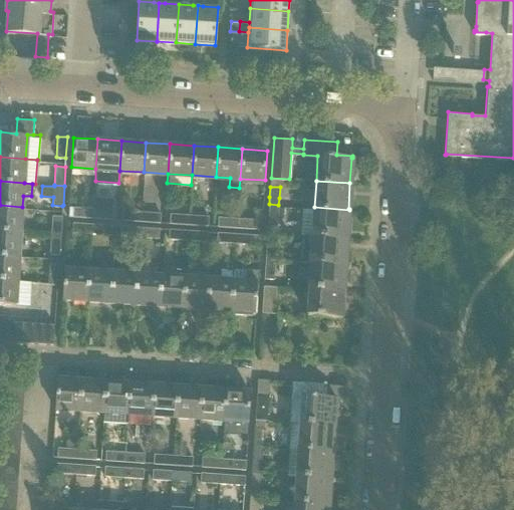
[(93,195),(93,207),(111,208),(112,196),(93,195)]
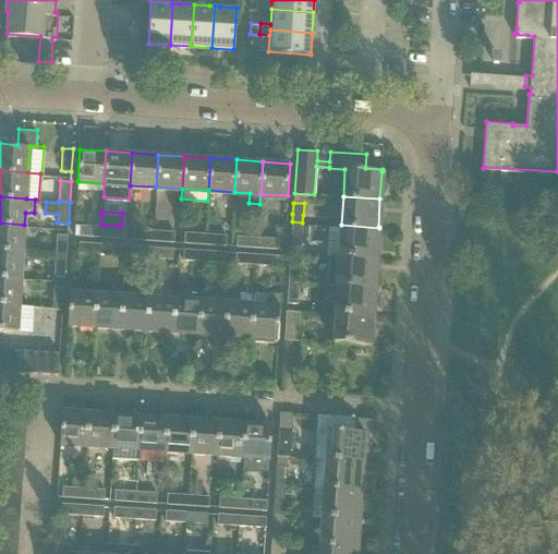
[(302,223),(292,221),(290,244),(301,244),(302,223)]
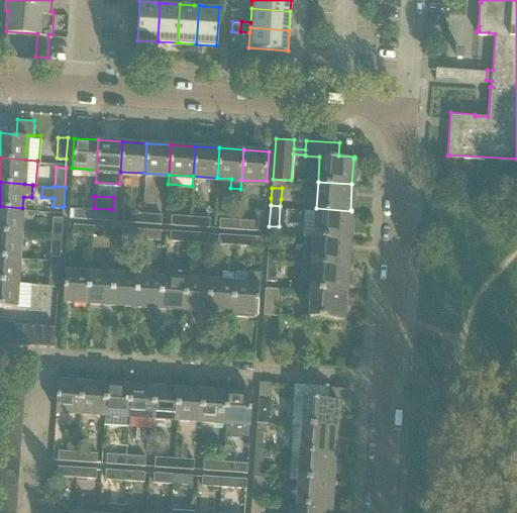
[(0,206),(0,230),(21,232),(22,208),(0,206)]
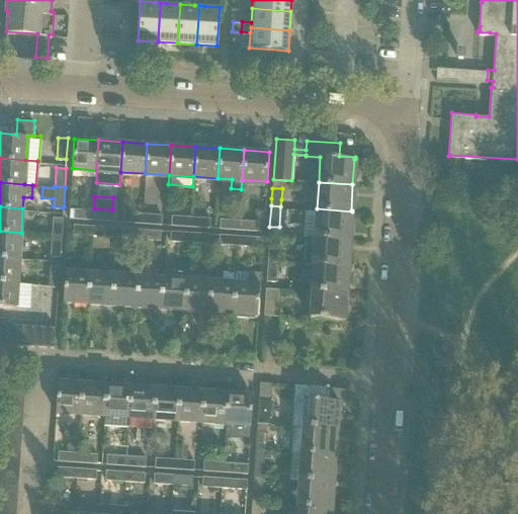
[(73,217),(93,218),(94,208),(74,207),(73,217)]
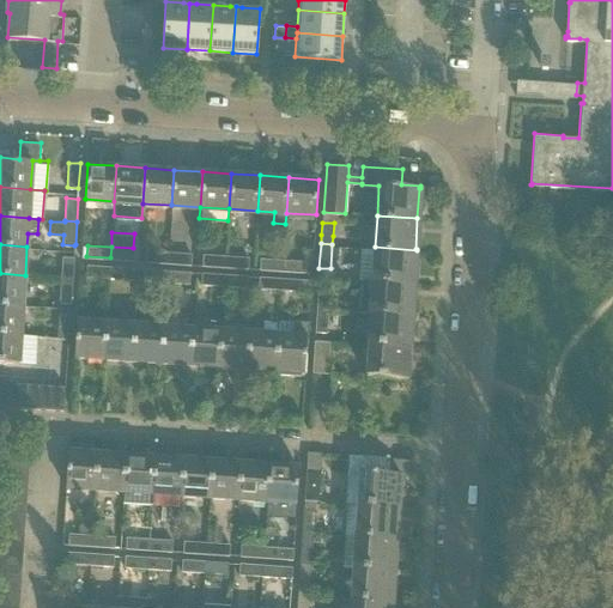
[(111,247),(110,257),(133,259),(133,248),(111,247)]
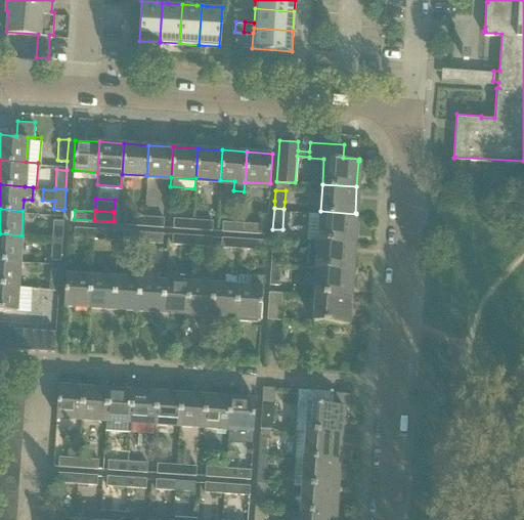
[(318,239),(320,211),(309,211),(307,237),(309,237),(318,239)]
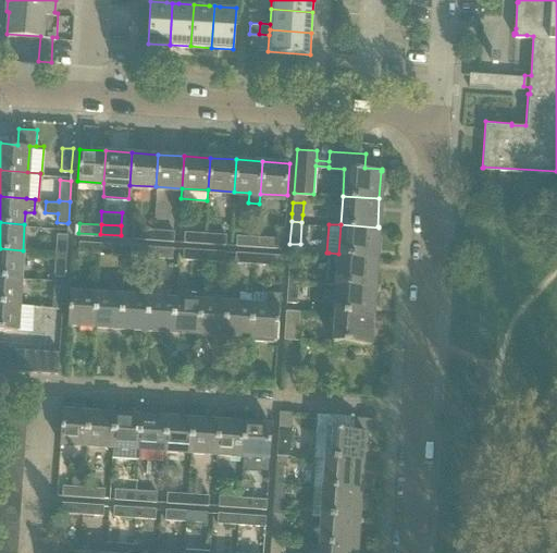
[(341,224),(338,254),(375,256),(378,228),(379,228),(341,224)]
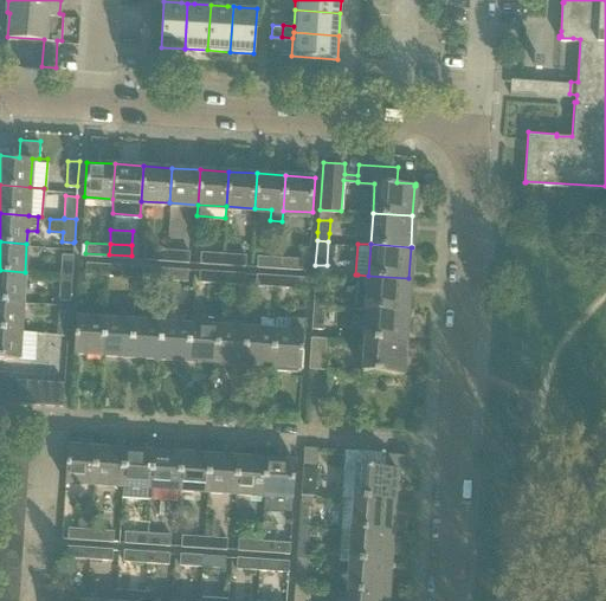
[(143,257),(166,258),(167,247),(143,246),(143,257)]
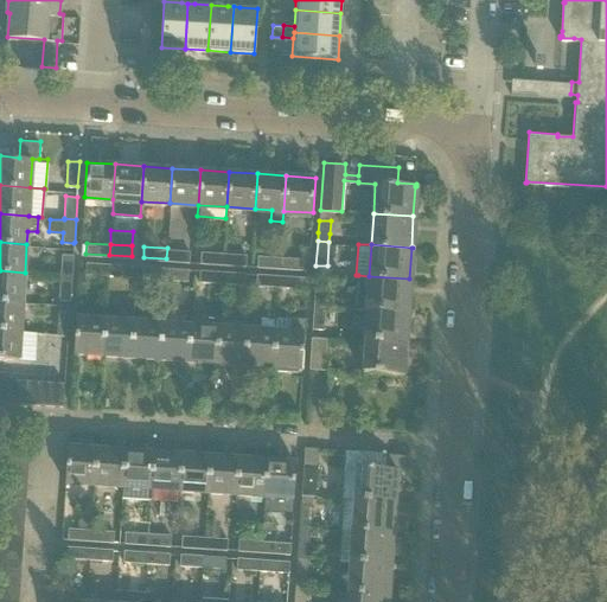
[(167,248),(166,258),(189,261),(190,249),(167,248)]
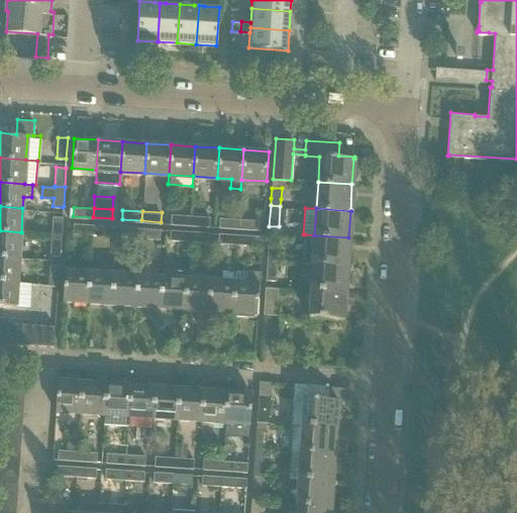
[(171,223),(190,224),(191,214),(171,213),(171,223)]
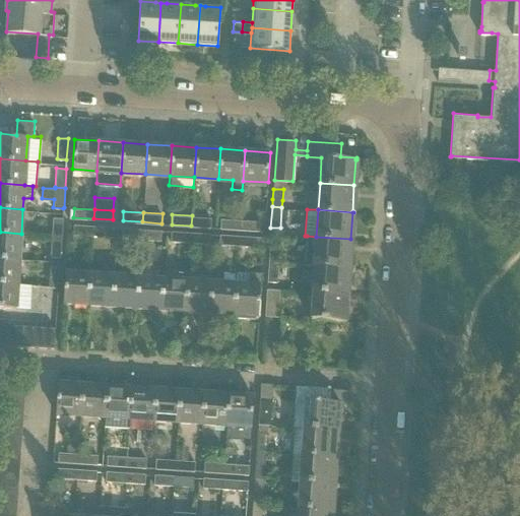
[(192,215),(191,226),(210,227),(211,216),(192,215)]
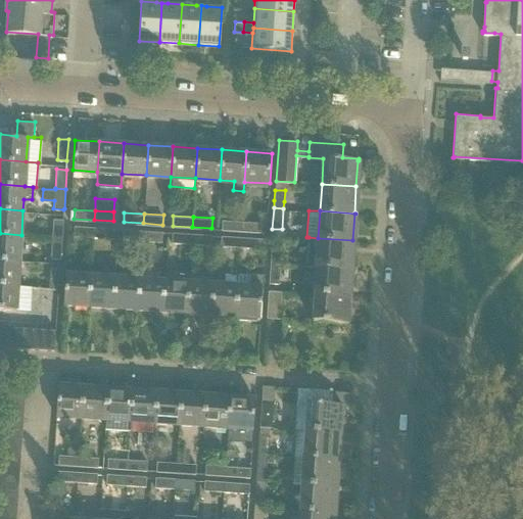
[(53,218),(51,237),(62,238),(63,219),(53,218)]
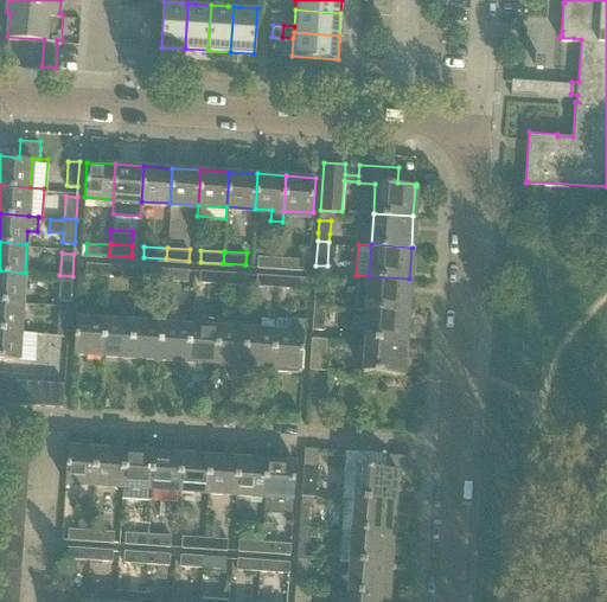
[(256,266),(280,267),(281,256),(257,254),(256,266)]
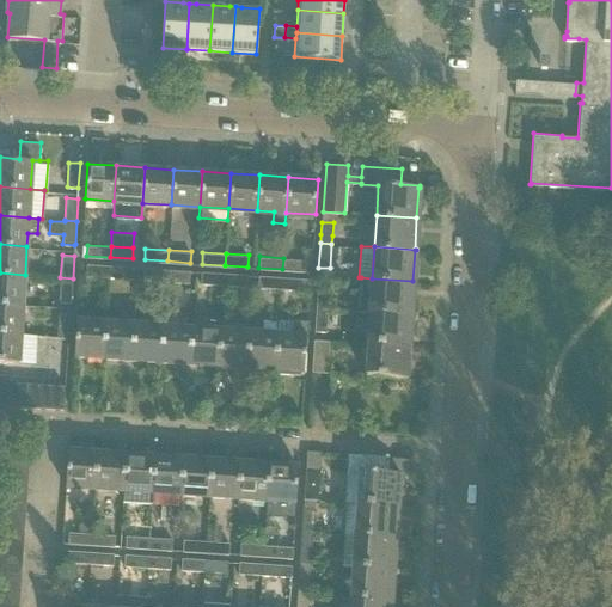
[(283,258),(282,269),(305,270),(305,259),(283,258)]
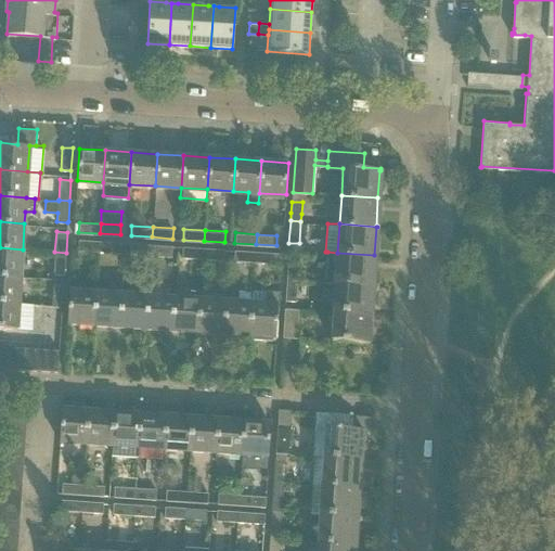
[(77,250),(99,251),(100,240),(78,239),(77,250)]
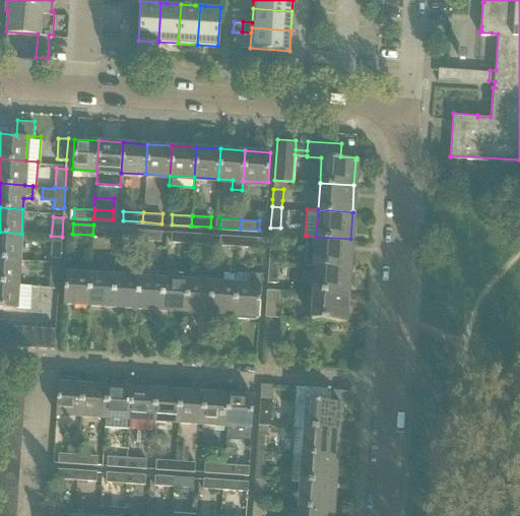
[(93,224),(92,235),(112,236),(112,226),(93,224)]
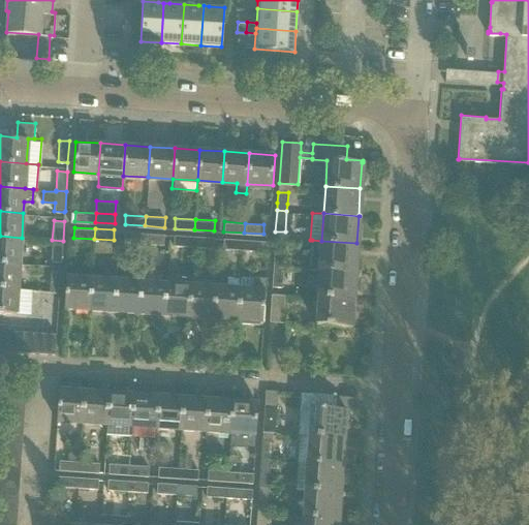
[(124,241),(144,242),(145,232),(124,230),(124,241)]
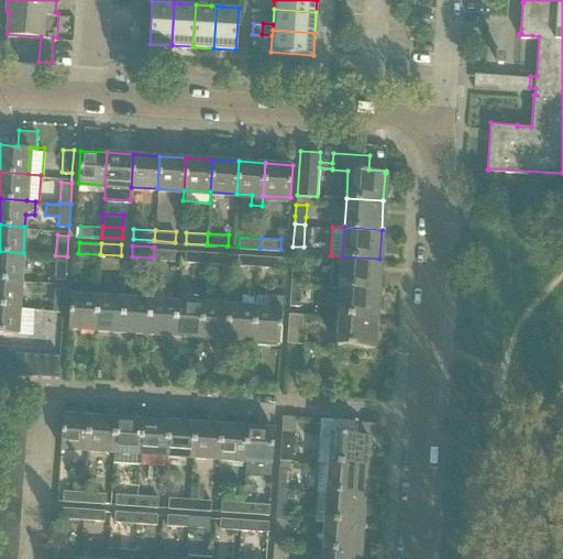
[(154,247),(153,258),(174,259),(175,249),(154,247)]
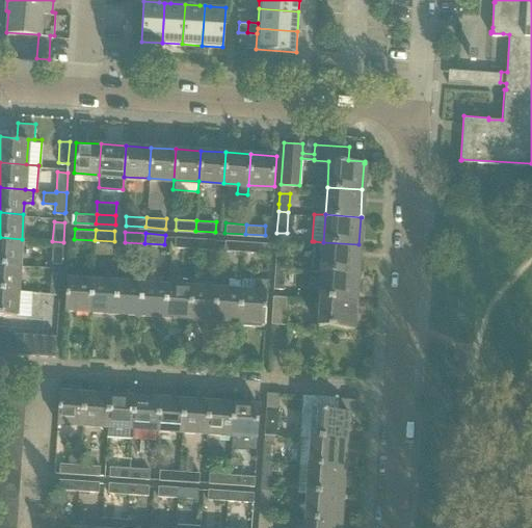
[(175,245),(194,246),(195,237),(175,236),(175,245)]
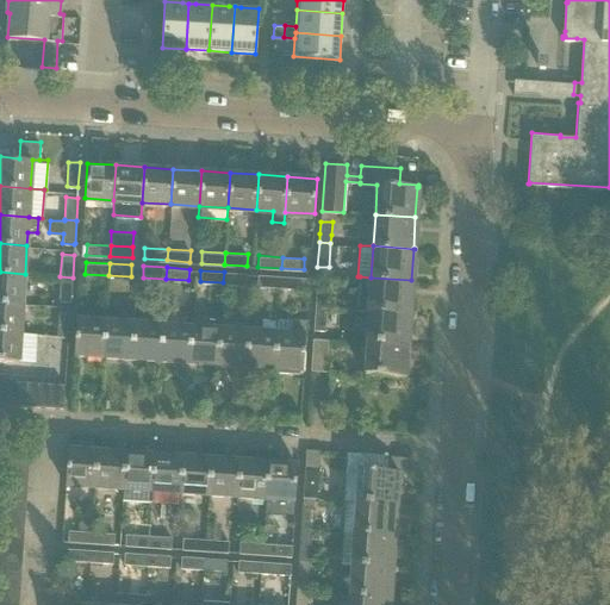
[(0,272),(0,300),(23,303),(25,274),(0,272)]
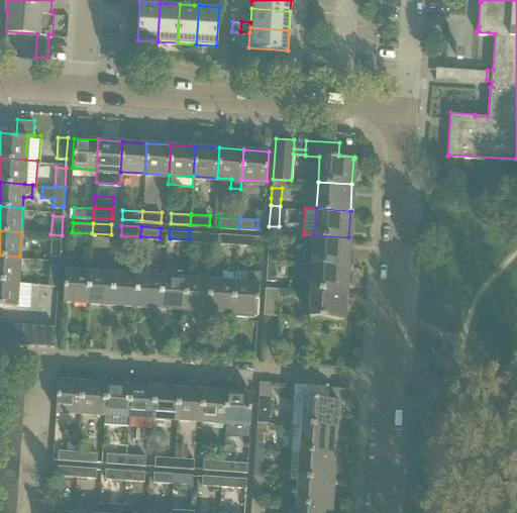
[(190,230),(189,239),(208,240),(209,231),(190,230)]
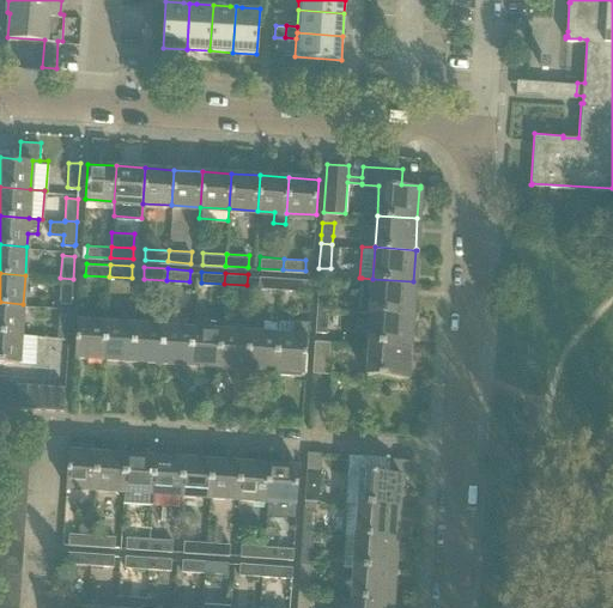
[(258,286),(281,287),(281,277),(259,275),(258,286)]
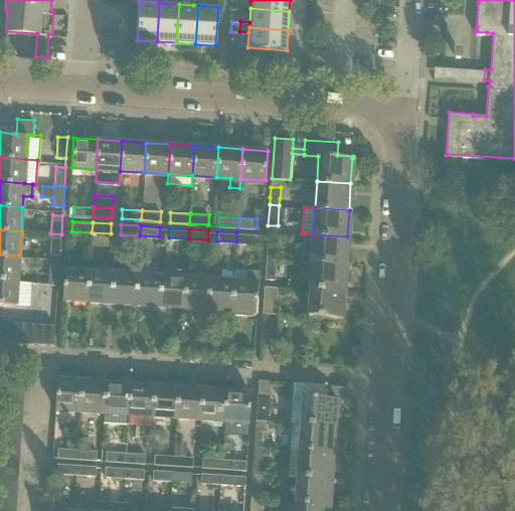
[(236,232),(236,241),(261,243),(262,234),(236,232)]
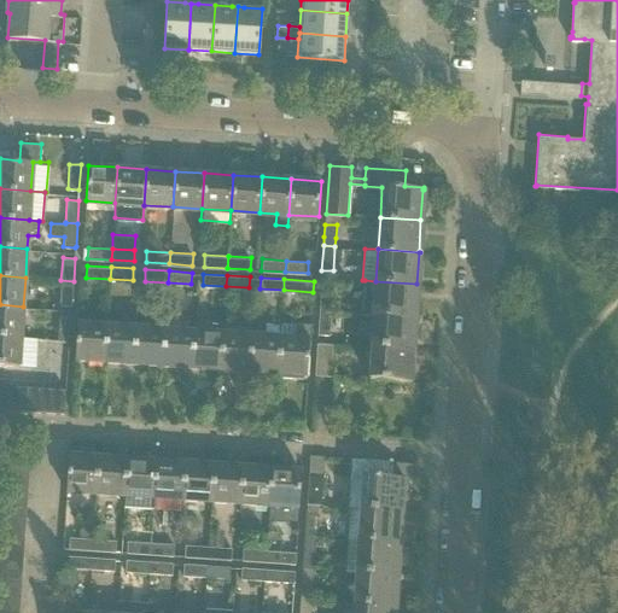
[(74,281),(60,280),(59,303),(71,304),(74,281)]
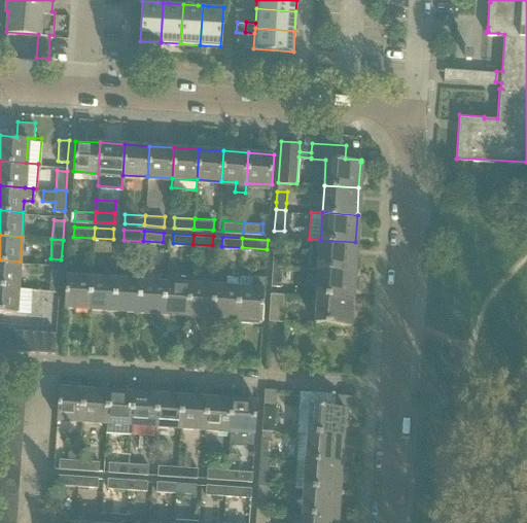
[(311,239),(309,266),(318,267),(354,270),(354,268),(353,268),(355,242),(320,240),(311,239)]
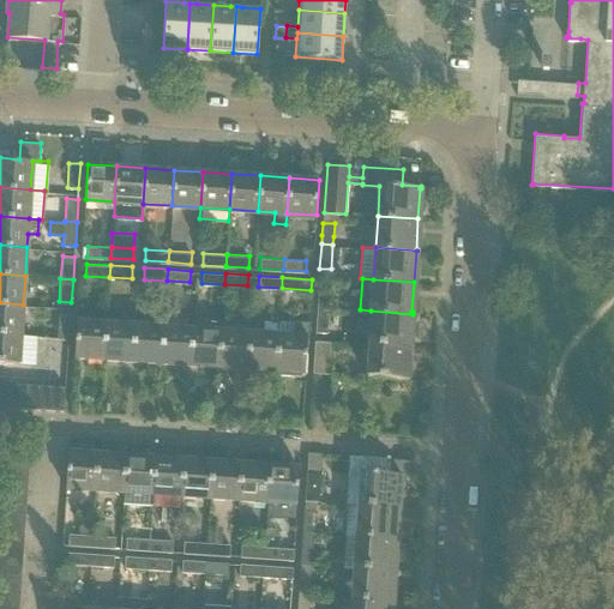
[(318,284),(317,307),(327,307),(329,284),(318,284)]
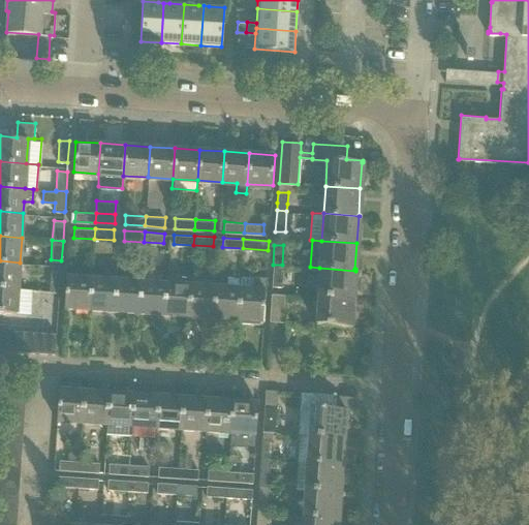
[(0,260),(0,285),(18,287),(20,263),(0,260)]
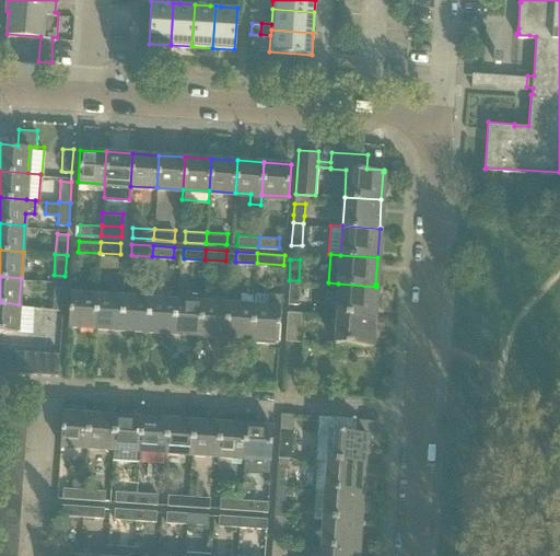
[(299,280),(289,280),(288,302),(298,302),(299,280)]
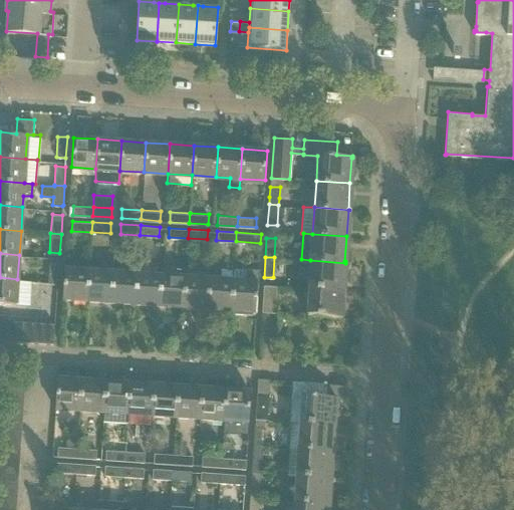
[(87,299),(111,300),(113,269),(113,258),(102,258),(102,268),(89,267),(87,299)]
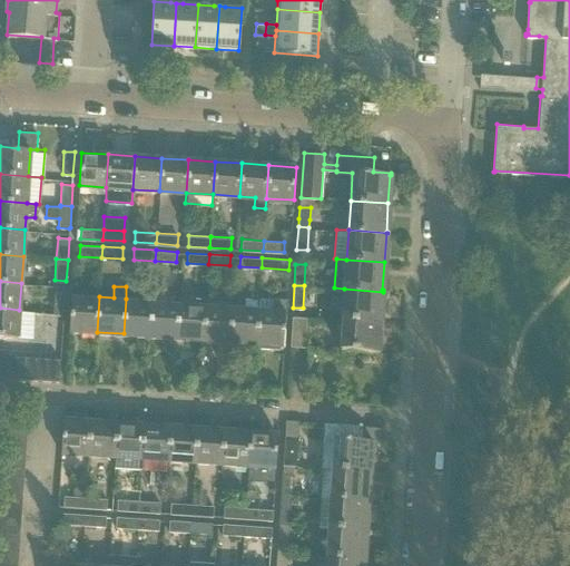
[(344,289),(342,318),(380,321),(382,292),(383,292),(344,289)]
